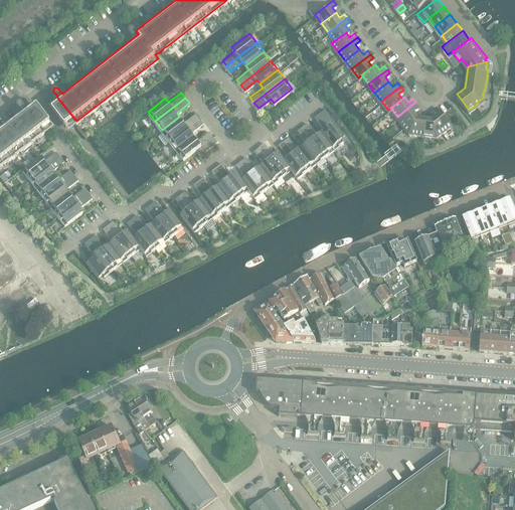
[(0,164),(45,130),(26,106),(25,106),(21,101),(21,100),(20,100),(19,100),(18,100),(17,101),(16,102),(16,103),(17,103),(17,104),(21,110),(0,125),(0,164)]
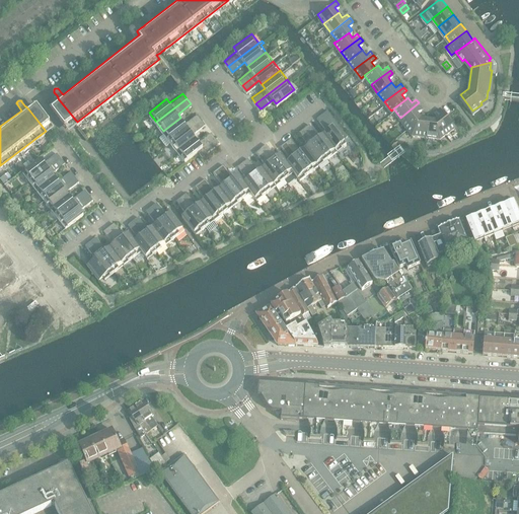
[(419,102),(400,118),(408,126),(421,115),(417,111),(422,106),(419,102)]
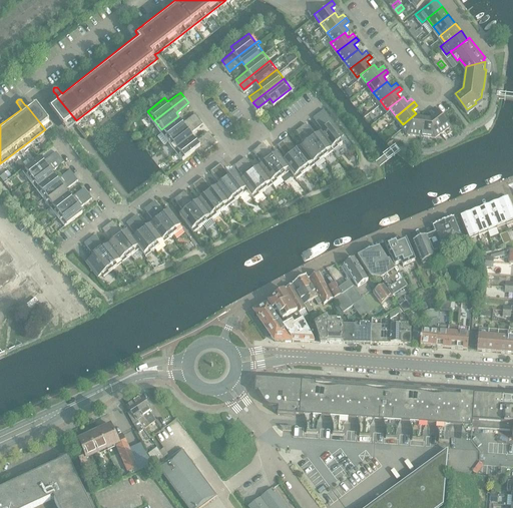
[(433,113),(431,115),(441,129),(450,122),(435,104),(433,106),(431,107),(433,109),(435,112),(433,113)]
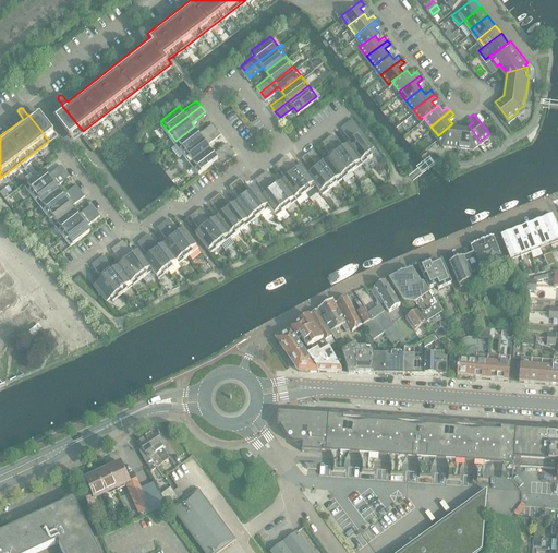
[(347,141),(362,160),(372,152),(368,147),(374,143),(352,116),(341,124),(351,137),(347,141)]
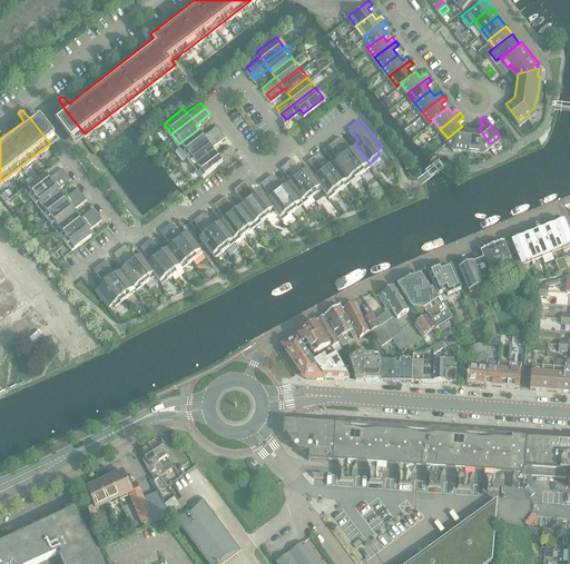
[(187,154),(220,128),(216,122),(202,132),(198,129),(179,144),(174,147),(182,157),(187,154)]
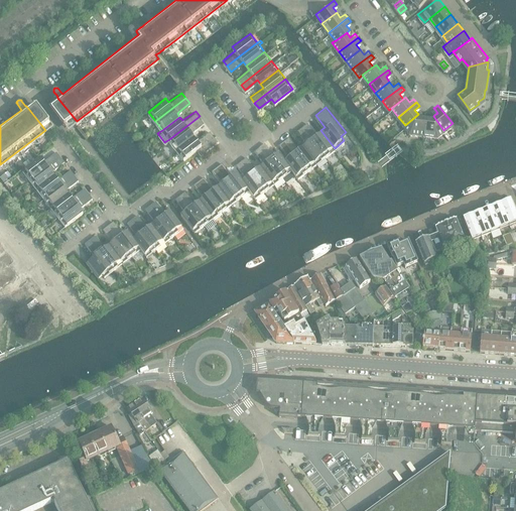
[(418,114),(405,125),(409,131),(423,133),(425,115),(418,115),(418,114)]
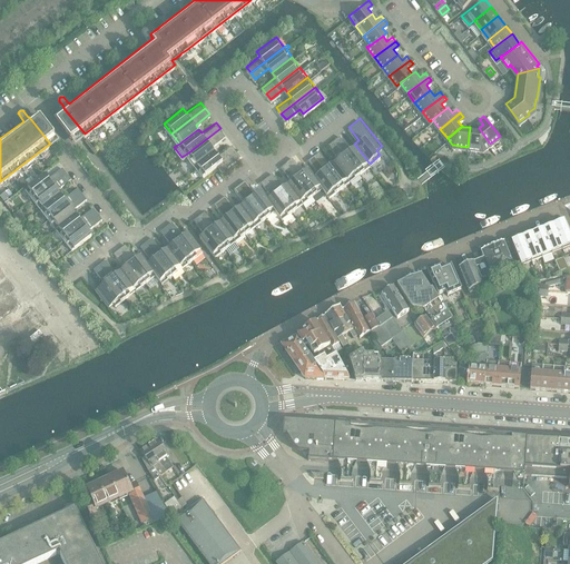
[(470,127),(468,147),(481,148),(483,149),(490,144),(479,128),(478,128),(470,127)]
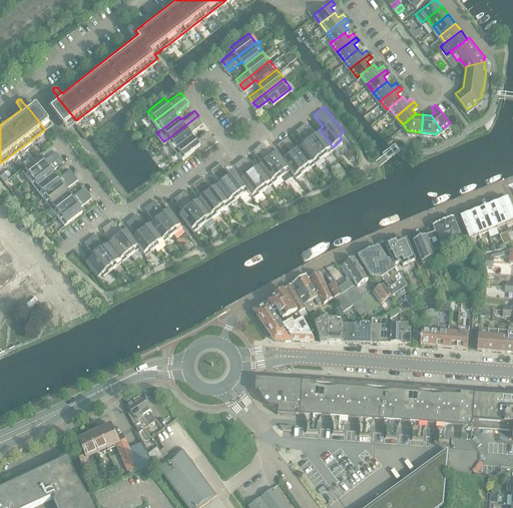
[(175,147),(192,134),(190,130),(202,120),(198,115),(168,138),(175,147)]
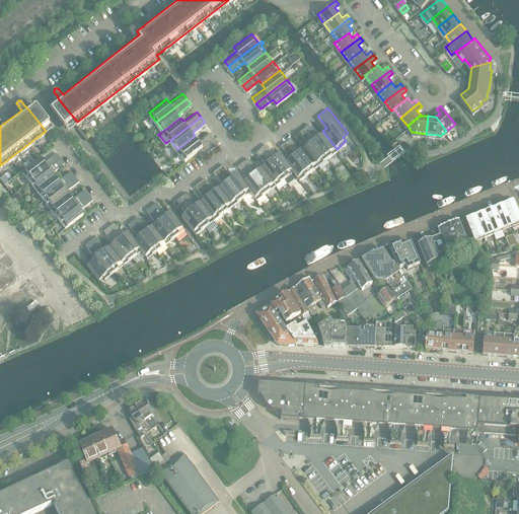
[(337,149),(322,131),(318,134),(309,121),(304,125),(327,156),(337,149)]
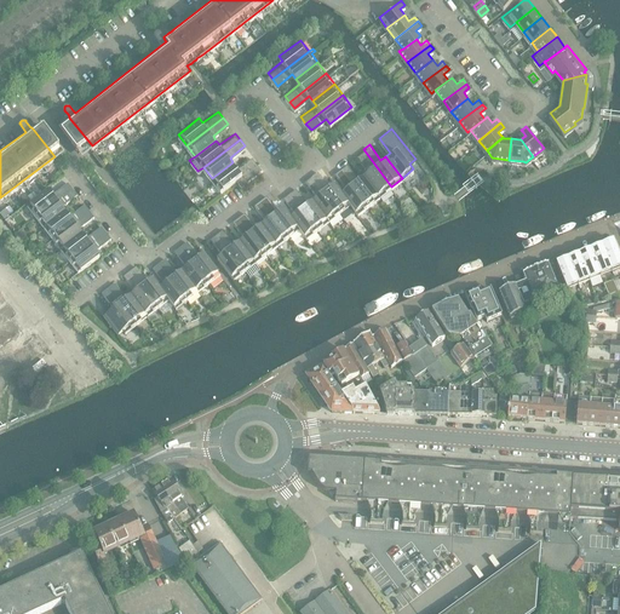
[(380,195),(391,187),(363,149),(356,155),(368,170),(363,173),(380,195)]
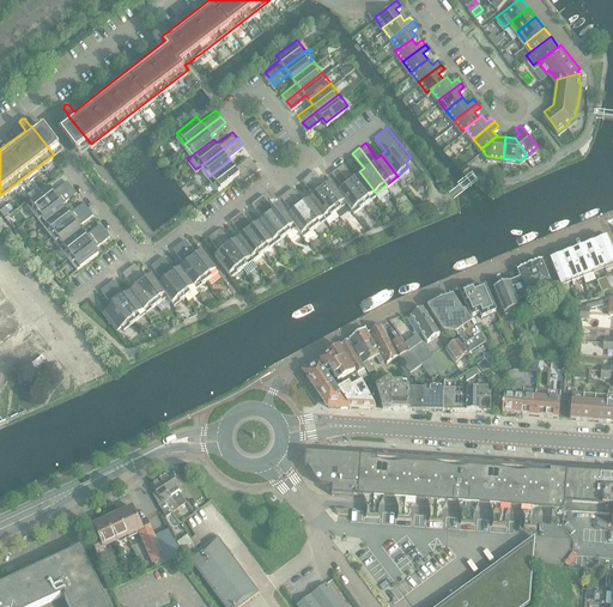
[(210,176),(218,188),(234,176),(238,182),(259,165),(249,153),(234,164),(230,161),(210,176)]
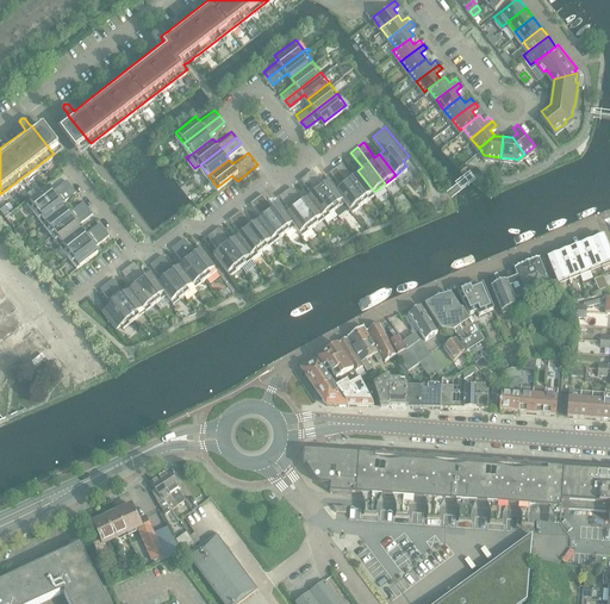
[(374,192),(358,170),(353,174),(342,159),(336,163),(363,200),(374,192)]
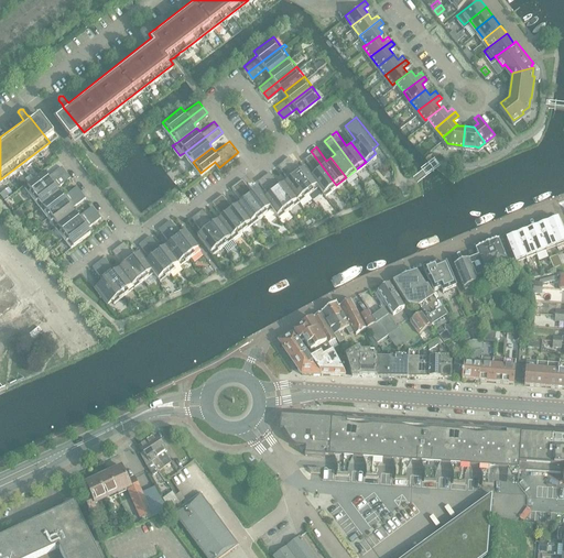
[(325,193),(336,185),(311,151),(304,155),(315,170),(311,173),(318,184),(325,193)]
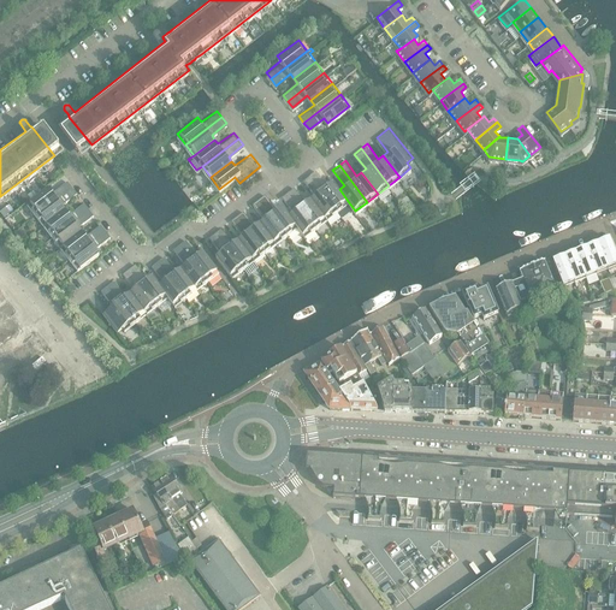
[(339,189),(332,179),(327,183),(315,167),(309,172),(337,209),(348,201),(339,189)]
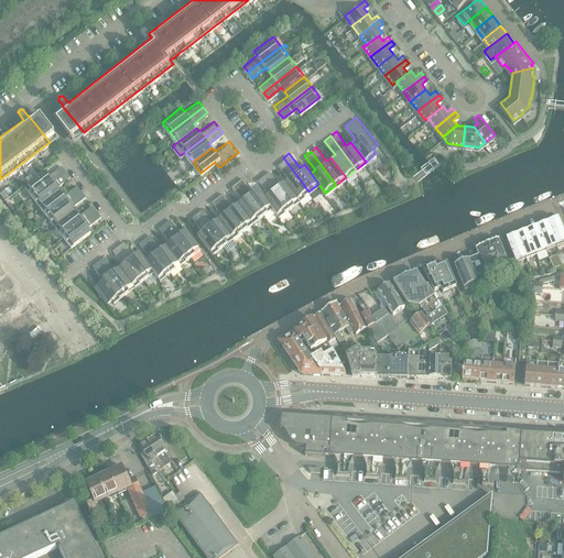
[(300,199),(308,192),(283,157),(278,162),(288,176),(284,179),(300,199)]
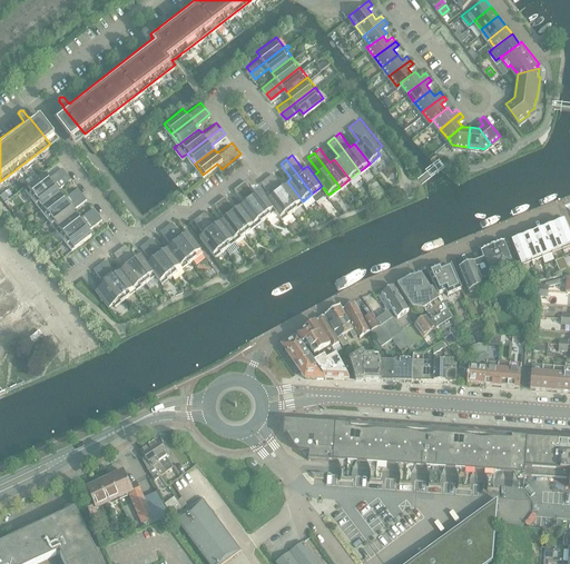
[(32,196),(67,170),(62,164),(48,175),(45,170),(25,186),(32,196)]
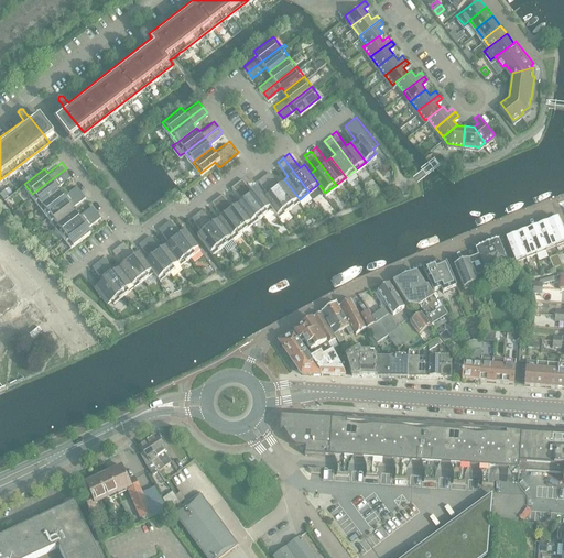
[(40,204),(60,188),(56,185),(71,174),(66,168),(32,194),(40,204)]
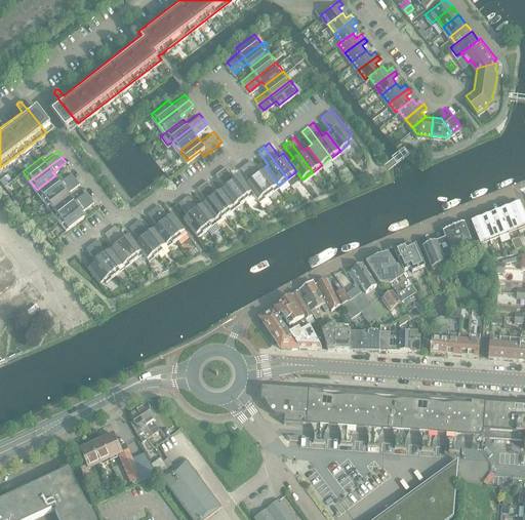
[(279,186),(265,167),(260,170),(250,157),(245,161),(269,193),(279,186)]
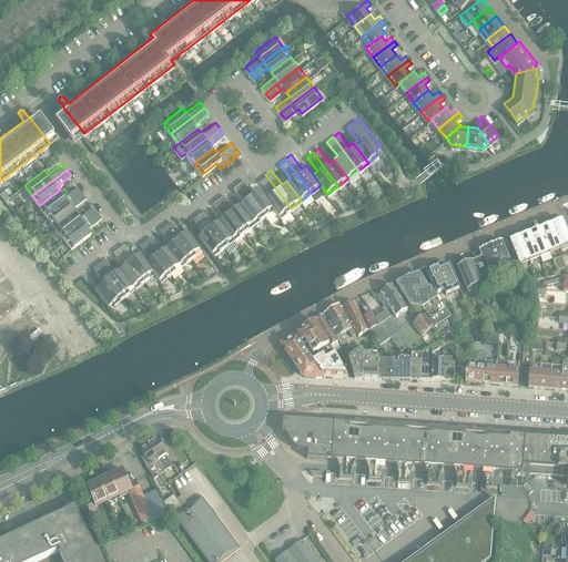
[(281,216),(291,208),(265,174),(260,179),(271,193),(266,195),(266,196),(274,207),(281,216)]
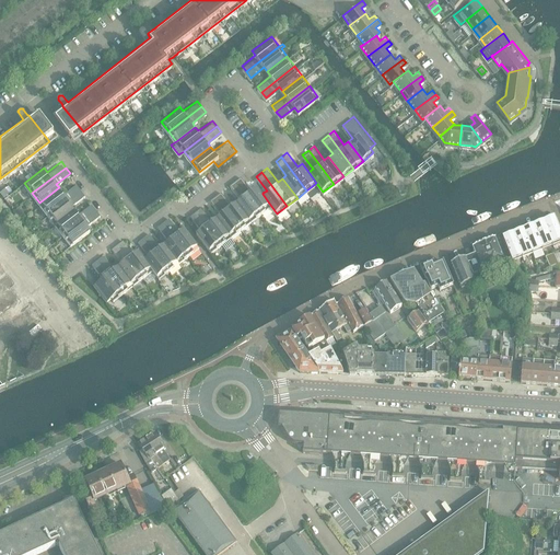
[(263,194),(263,193),(256,184),(252,188),(241,174),(235,178),(260,211),(270,205),(263,194)]
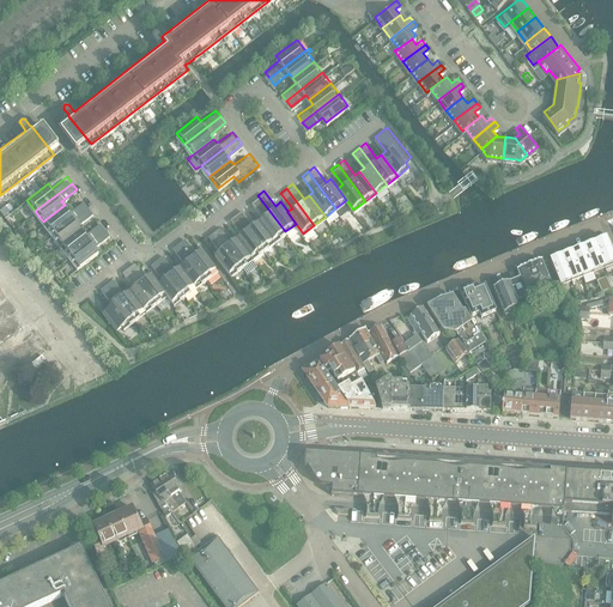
[(274,240),(285,231),(258,195),(252,200),(262,214),(259,218),(274,240)]
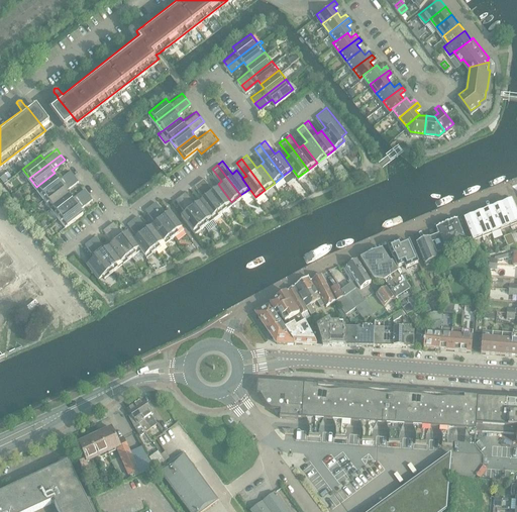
[(43,196),(74,173),(70,167),(58,177),(55,173),(36,187),(43,196)]
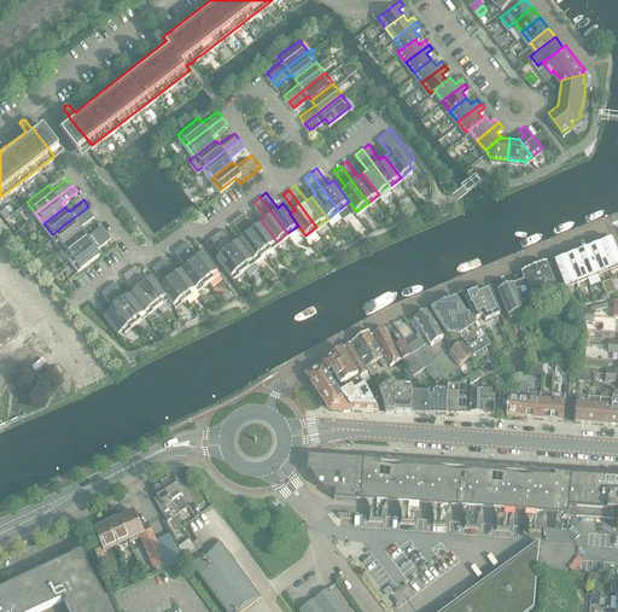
[(60,245),(82,229),(79,225),(94,213),(88,207),(52,234),(60,245)]
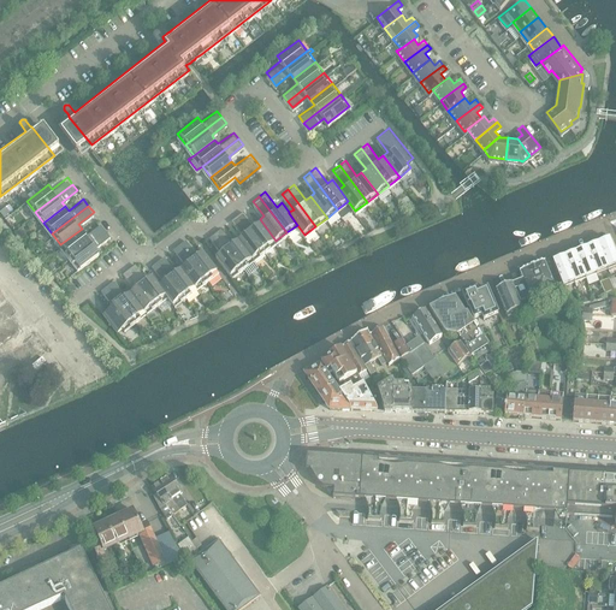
[(276,241),(260,219),(255,223),(243,208),(237,213),(265,249),(276,241)]
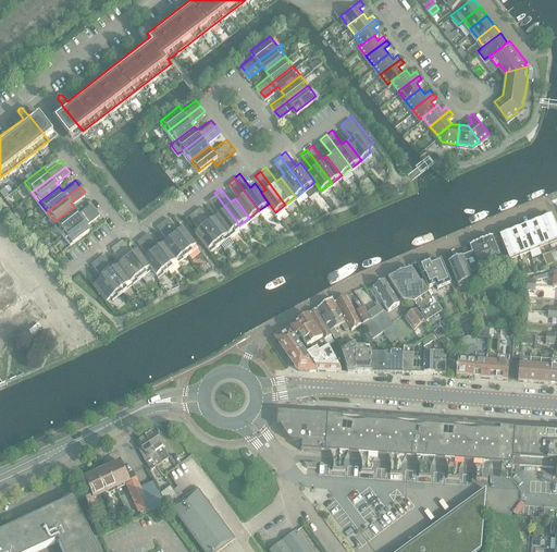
[(230,233),(239,225),(214,193),(209,197),(219,210),(214,213),(230,233)]
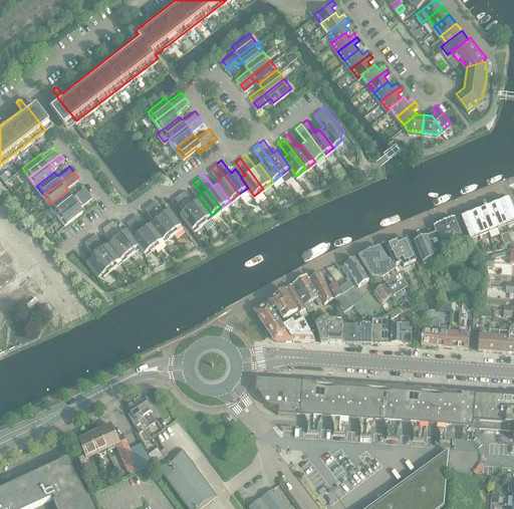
[(57,213),(88,190),(84,185),(71,194),(68,191),(50,204),(57,213)]
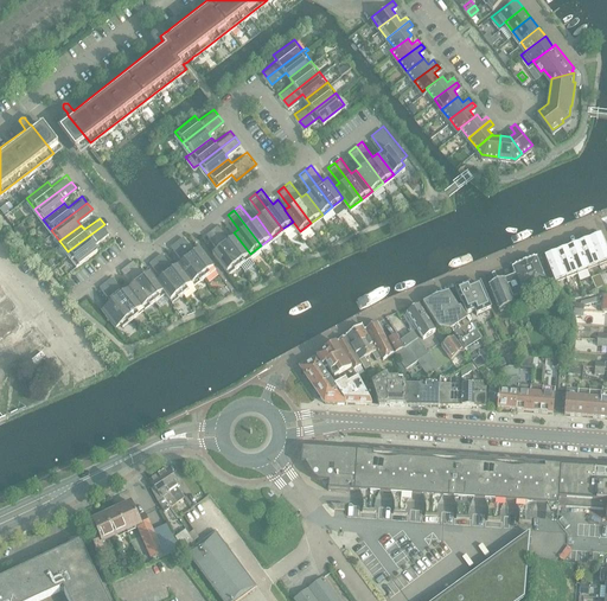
[(250,254),(234,232),(230,236),(218,222),(212,227),(240,262),(250,254)]
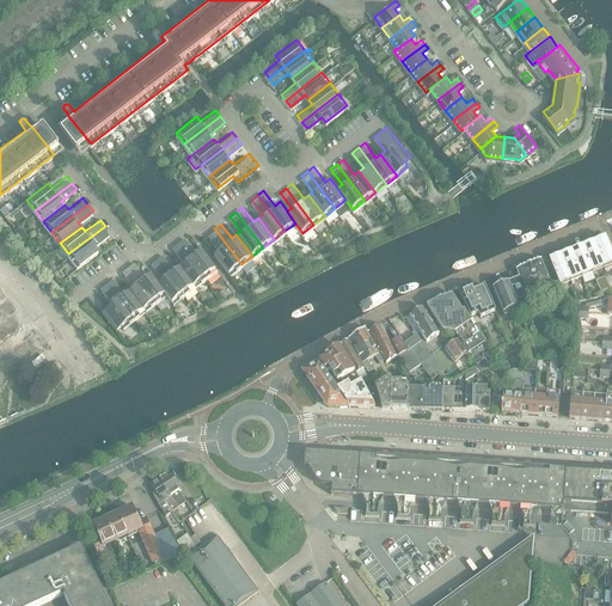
[(105,226),(68,253),(77,265),(98,249),(95,244),(109,232),(105,226)]
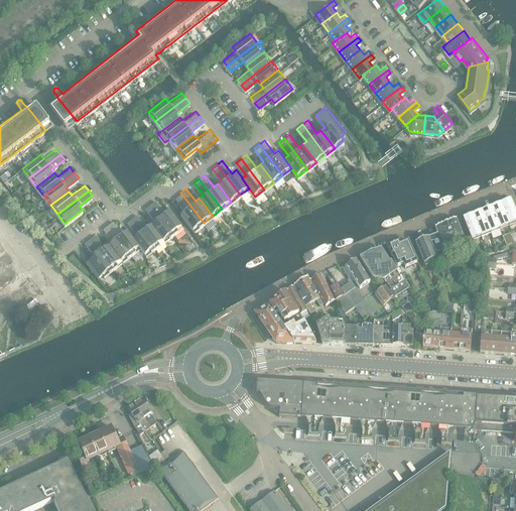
[(195,230),(204,223),(180,193),(175,197),(184,209),(180,212),(195,230)]
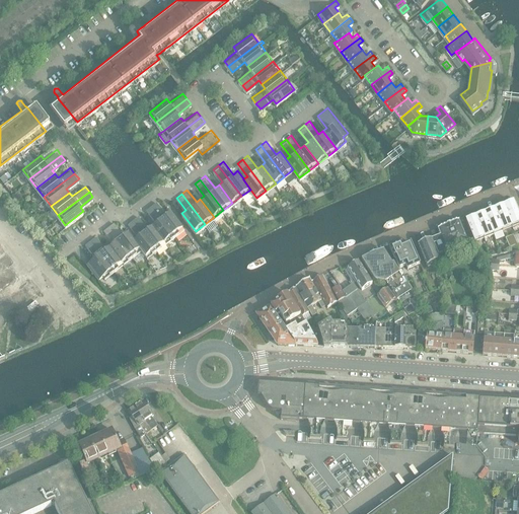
[(512,224),(518,221),(518,212),(513,198),(504,202),(512,224)]
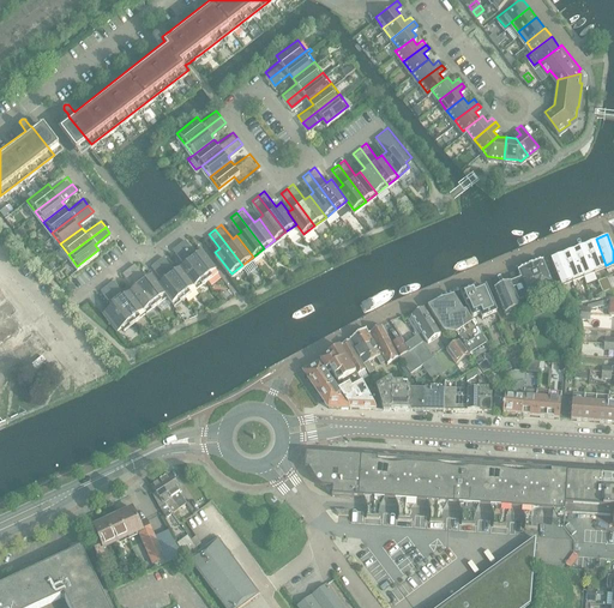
[(180,241),(208,277),(218,269),(203,247),(197,251),(186,236),(180,241)]
